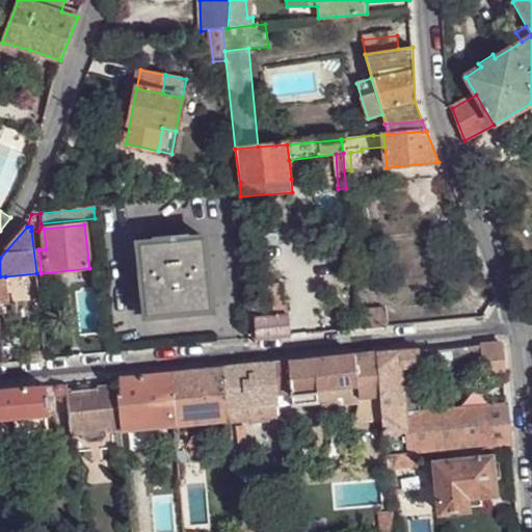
[(204,237),(139,244),(147,317),(212,311),(204,237)]
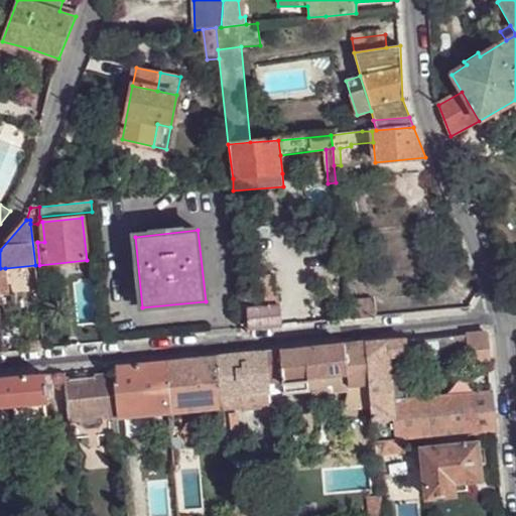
[(0,268),(0,295),(5,295),(8,295),(5,268),(0,268)]
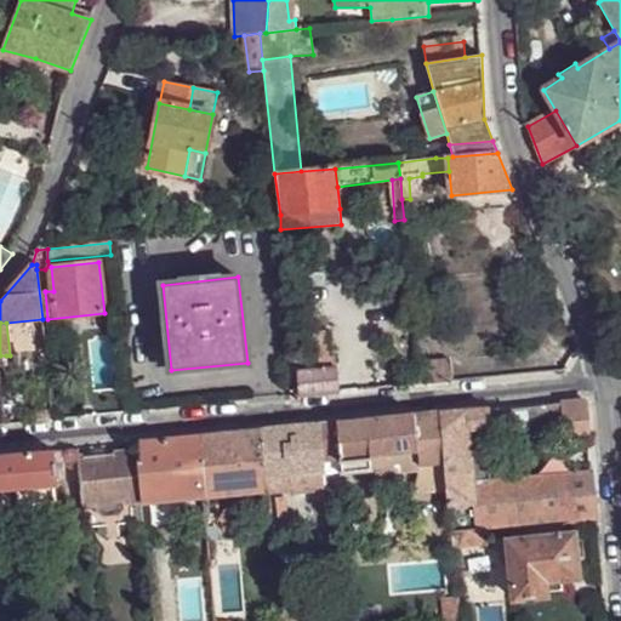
[(302,332),(305,360),(306,371),(336,368),(335,355),(330,355),(329,330),(302,332)]
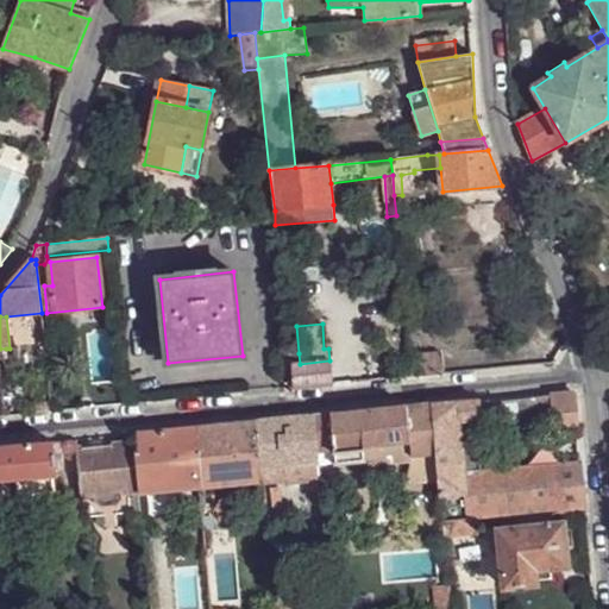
[(409,356),(409,350),(366,355),(369,383),(412,378),(409,356)]
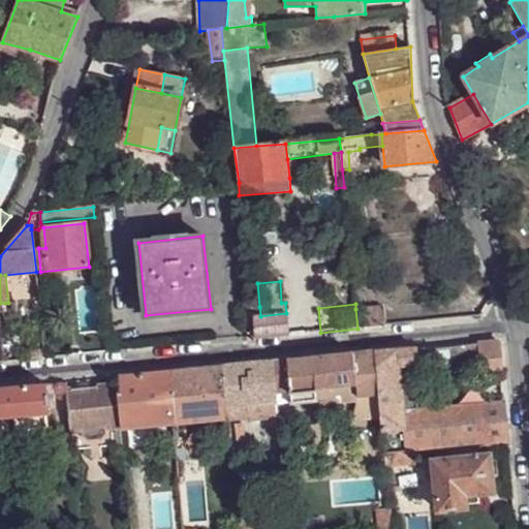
[(252,308),(252,316),(260,316),(259,307),(252,308)]
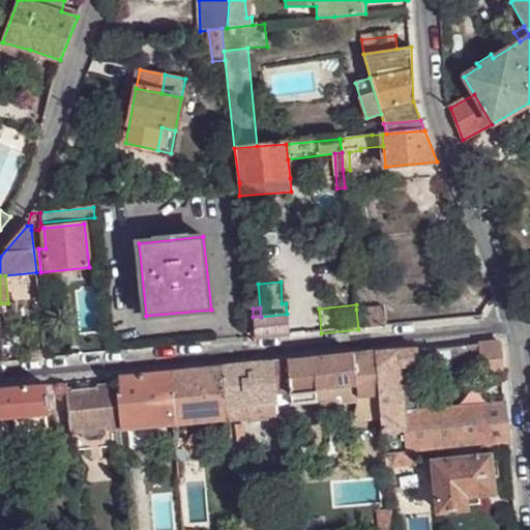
[(385,307),(356,310),(358,329),(386,326),(385,307)]
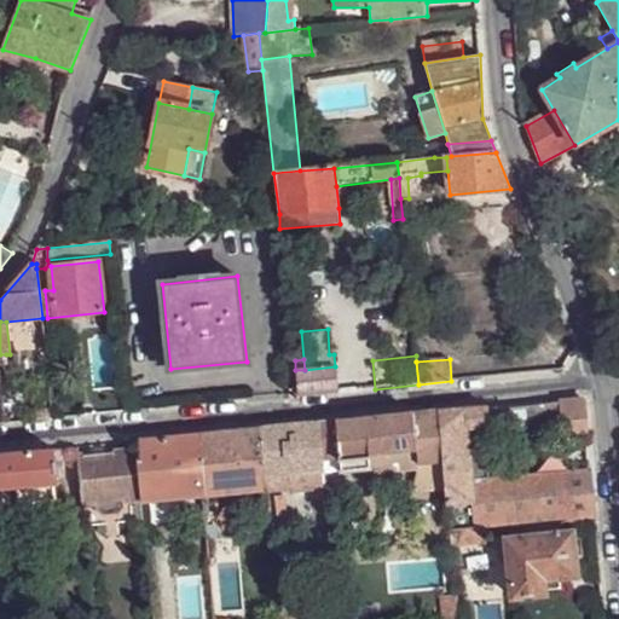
[(298,395),(337,392),(335,366),(305,370),(295,370),(298,395)]
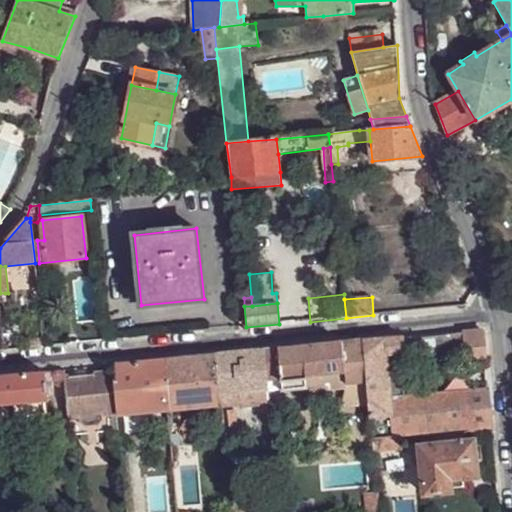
[(478,330),(464,332),(465,355),(465,359),(485,356),(483,333),(482,331),(478,330)]
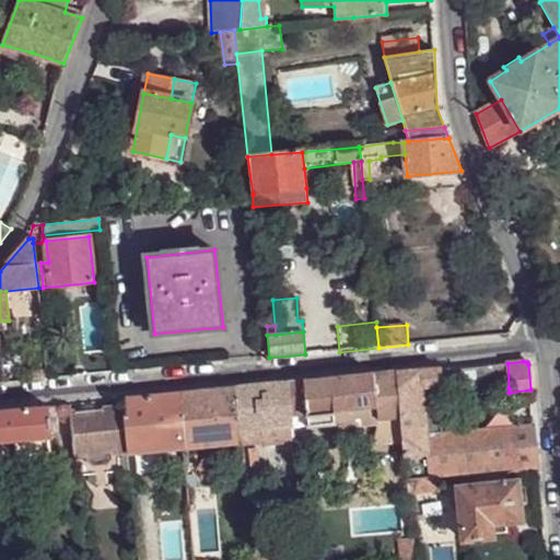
[(488,365),(452,369),(454,395),(490,391),(509,388),(508,363),(488,365)]
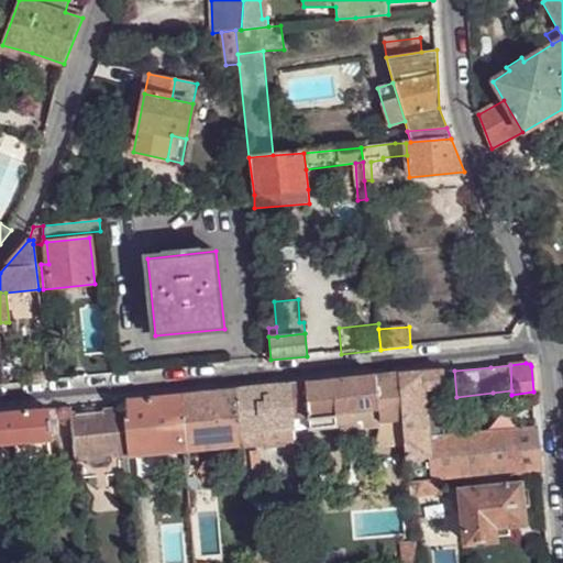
[(442,372),(423,374),(424,392),(443,389),(444,385),(442,372)]
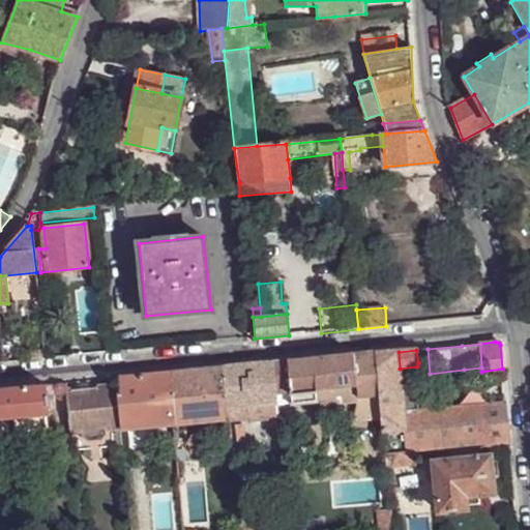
[(46,358),(45,351),(26,353),(27,361),(46,358)]
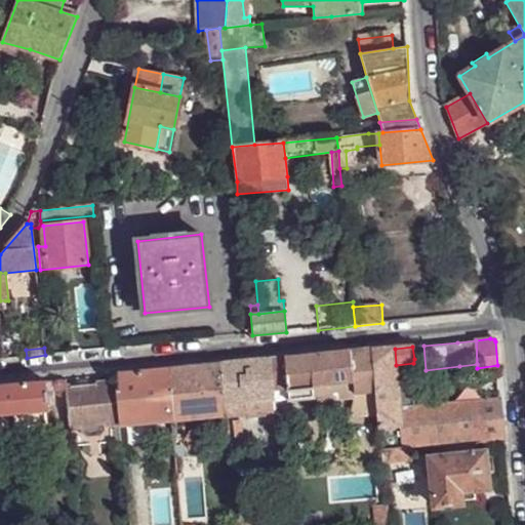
[(395,349),(372,350),(375,393),(377,408),(377,414),(379,428),(402,426),(400,409),(413,408),(411,381),(398,384),(396,365),(395,349)]
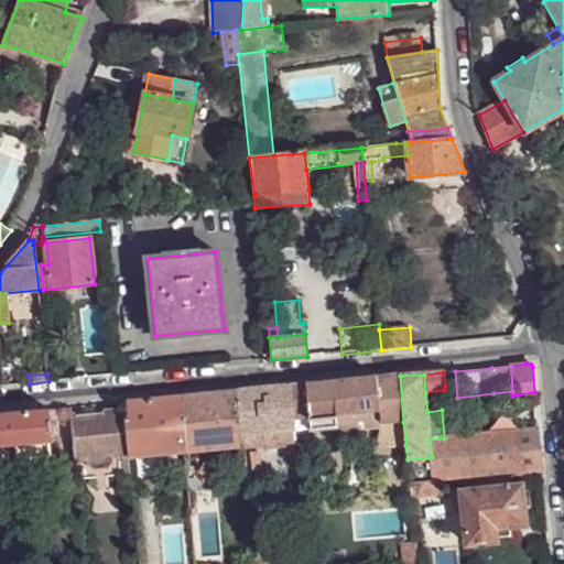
[(403,422),(400,376),(290,386),(293,420),(307,418),(310,431),(338,427),(337,415),(380,412),(381,423),(403,422)]
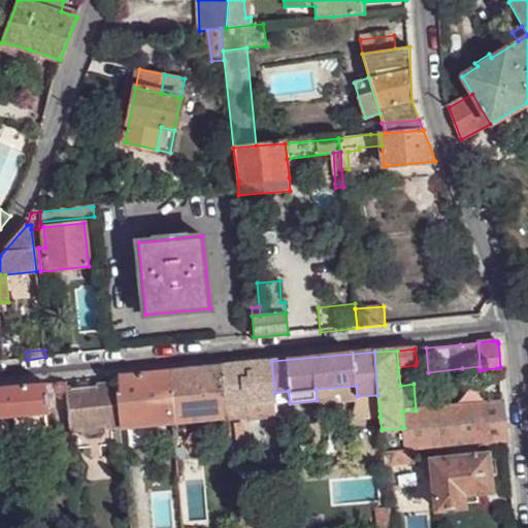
[(271,361),(220,366),(223,404),(275,400),(274,393),(271,361)]
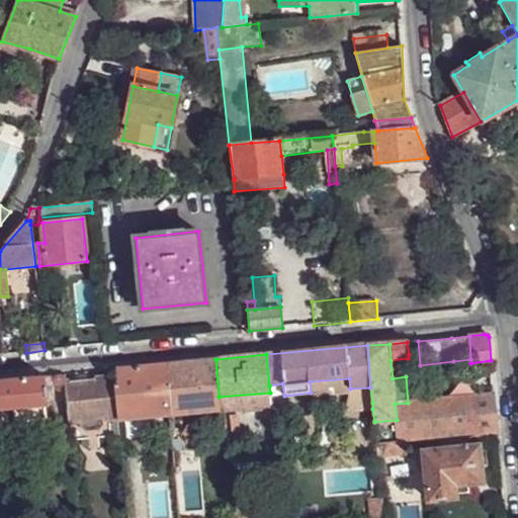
[(216,359),(165,364),(170,413),(181,411),(220,407),(219,397),(216,359)]
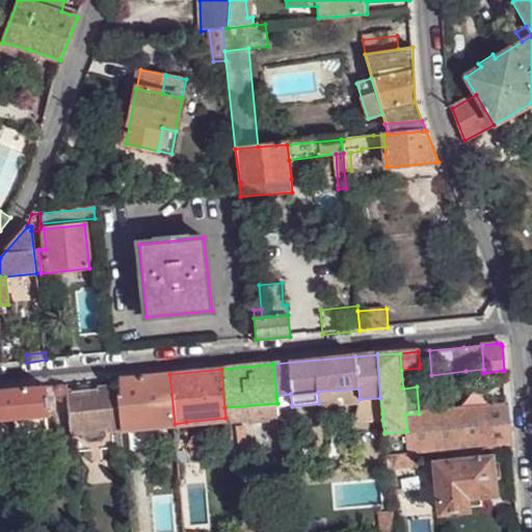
[(175,424),(169,374),(121,378),(121,387),(122,395),(118,395),(122,429),(122,430),(175,427),(175,424)]
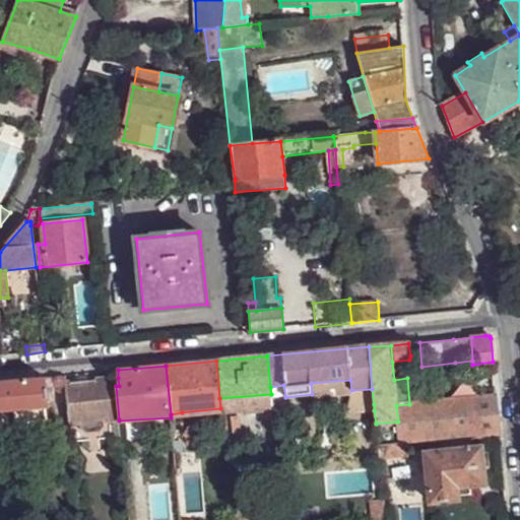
[(45,377),(0,381),(0,408),(13,407),(13,423),(46,419),(45,404),(47,404),(45,377)]
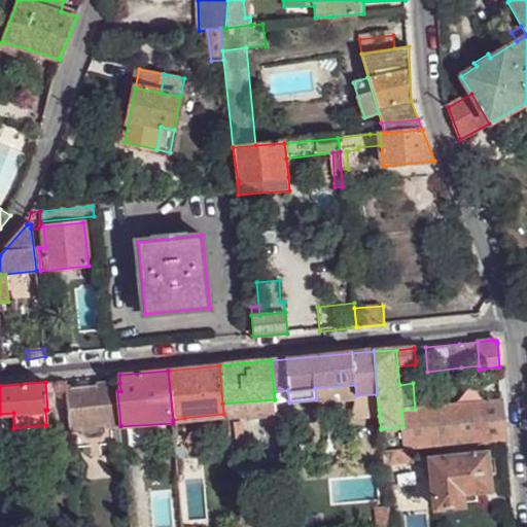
[(103,426),(120,425),(117,391),(120,391),(119,383),(66,387),(69,429),(81,427),(103,426)]
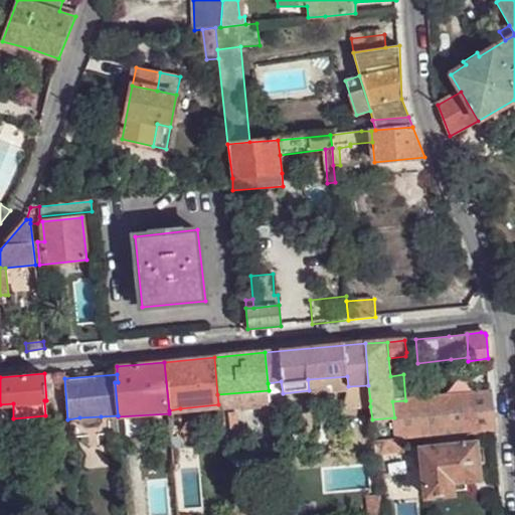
[(310,395),(348,390),(348,386),(347,376),(308,379),(309,390),(310,395)]
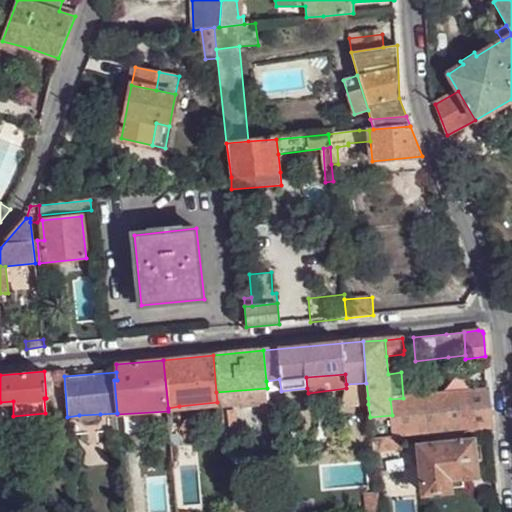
[(343,401),(368,398),(366,383),(346,384),(346,388),(343,401)]
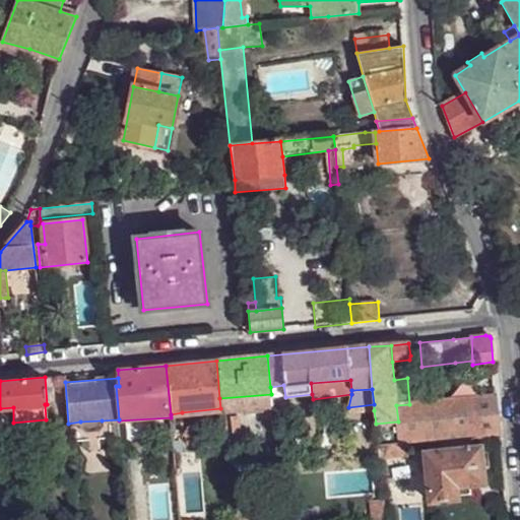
[(500,435),(496,396),(409,404),(396,405),(398,421),(376,424),(378,448),(407,445),(500,435)]
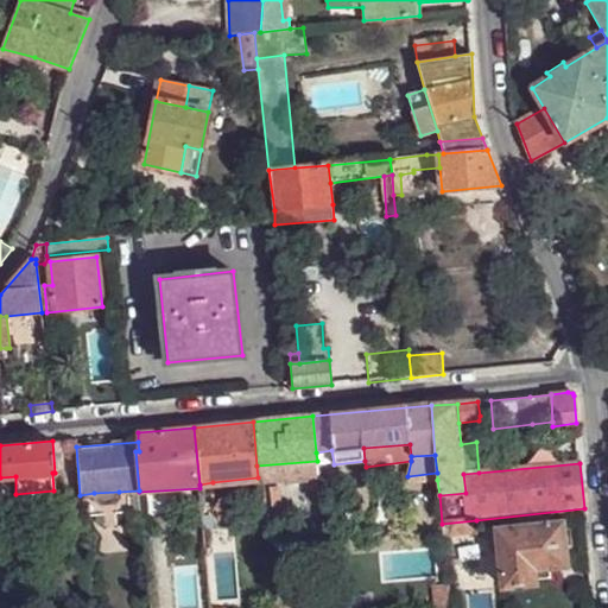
[(409,483),(437,480),(437,473),(407,476),(409,483)]
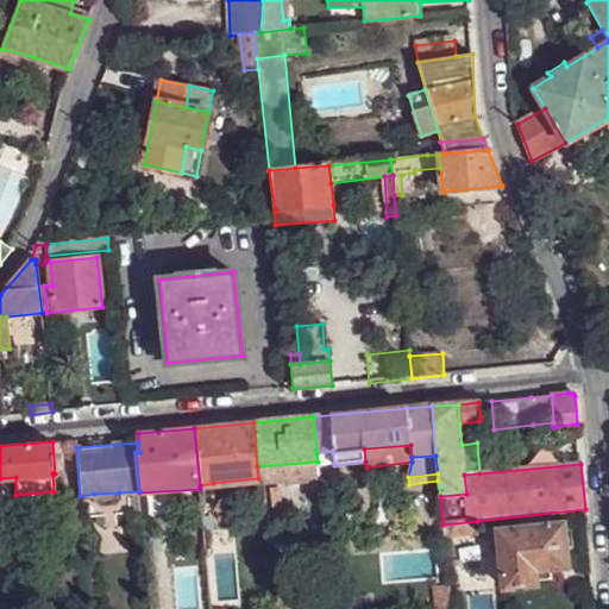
[(142,515),(202,510),(202,508),(200,489),(139,493),(142,512),(142,515)]
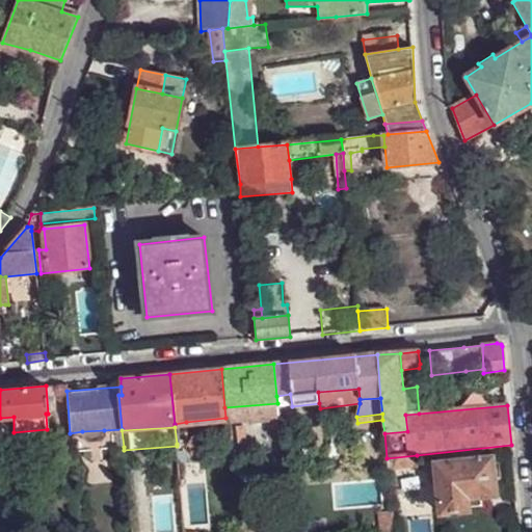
[(105,435),(104,430),(82,431),(83,437),(87,442),(101,441),(105,435)]
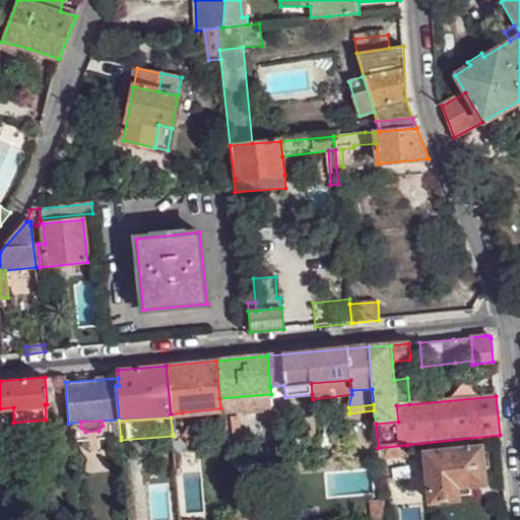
[(408,456),(407,445),(378,448),(379,459),(408,456)]
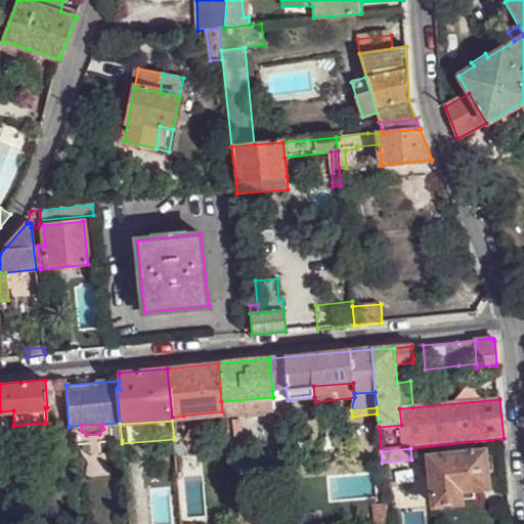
[(483,450),(428,455),(433,506),(462,503),(462,499),(461,490),(474,488),(487,487),(483,450)]
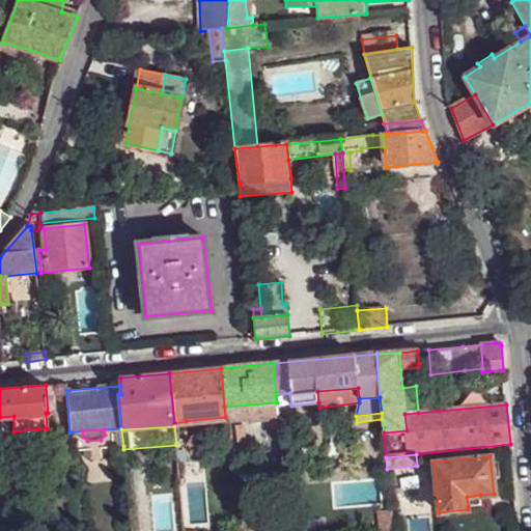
[(480,495),(467,497),(468,506),(481,504),(480,495)]
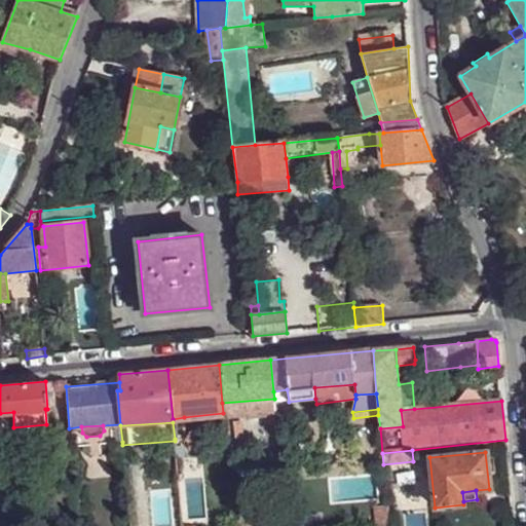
[(376,525),(388,525),(387,505),(374,506),(376,525)]
